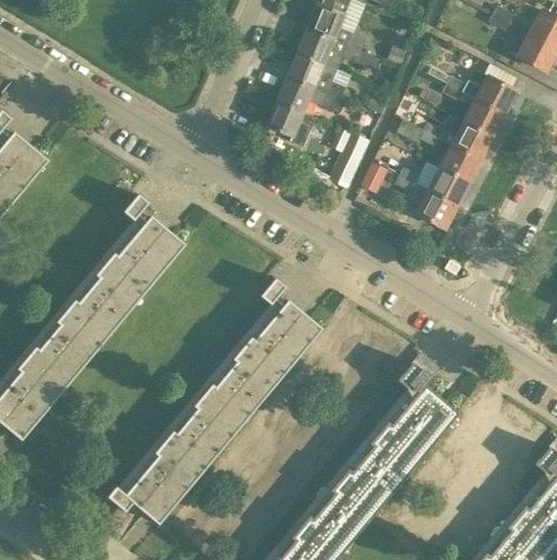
[(413,0),(367,0),(367,2),(420,24),(428,6),(413,0)]
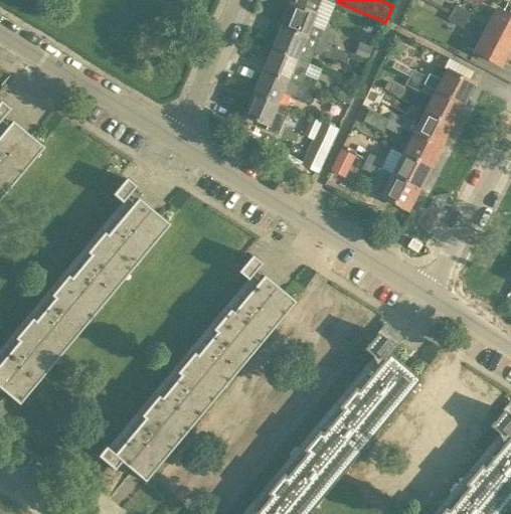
[(466,0),(482,8),(486,0),(466,0)]
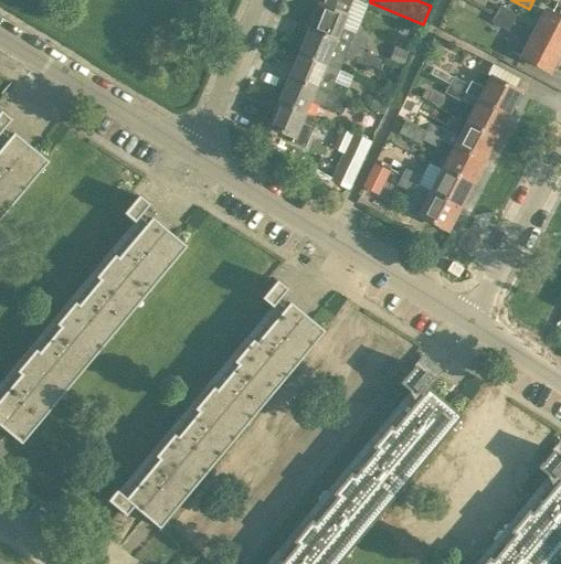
[(324,4),(313,30),(368,53),(372,41),(346,30),(351,17),(324,4)]
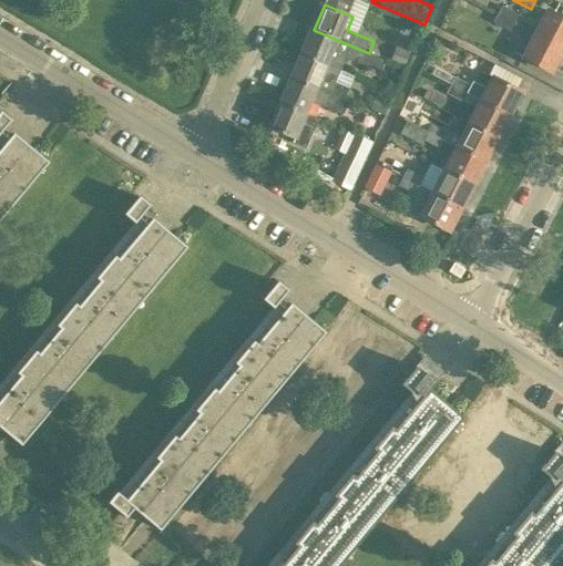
[(517,26),(521,17),(507,9),(502,18),(517,26)]
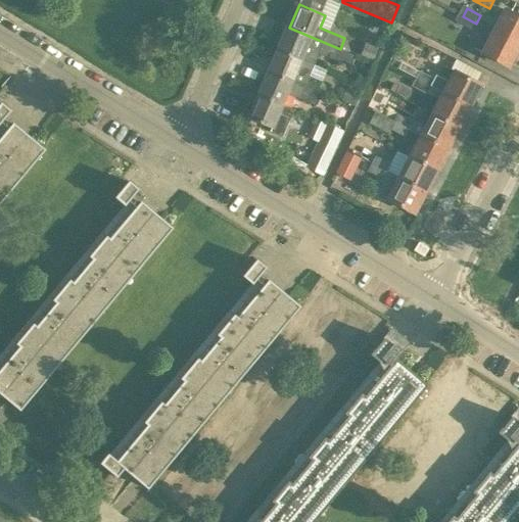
[(518,16),(510,11),(499,33),(518,44),(518,16)]
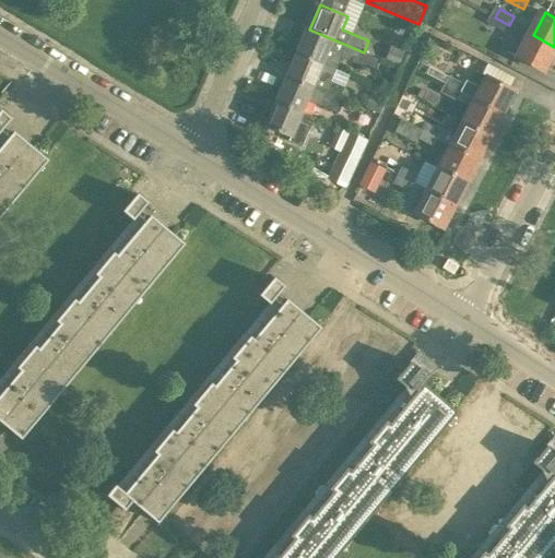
[(505,33),(509,25),(495,18),(491,25),(505,33)]
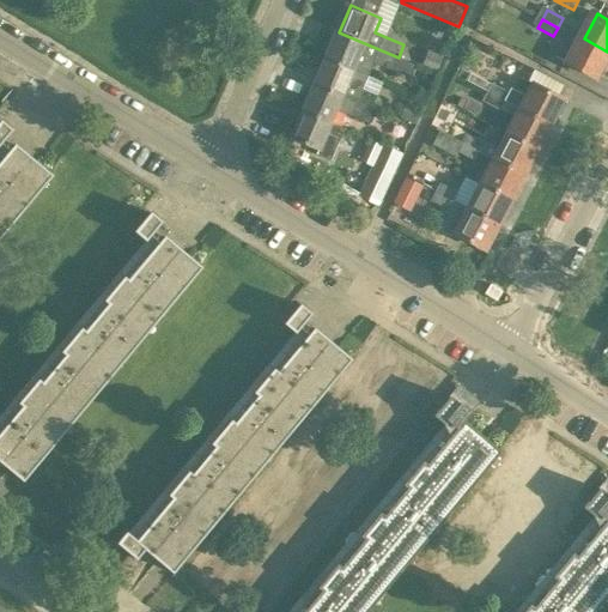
[(420,67),(399,58),(339,32),(328,60),(371,78),(377,65),(415,80),(420,67)]
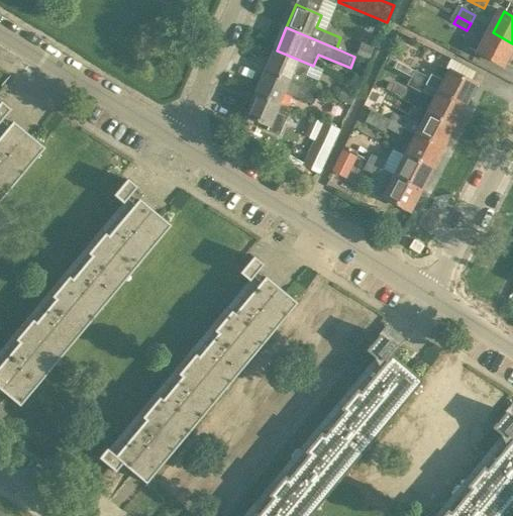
[(508,68),(512,59),(512,43),(493,32),(481,54),(508,68)]
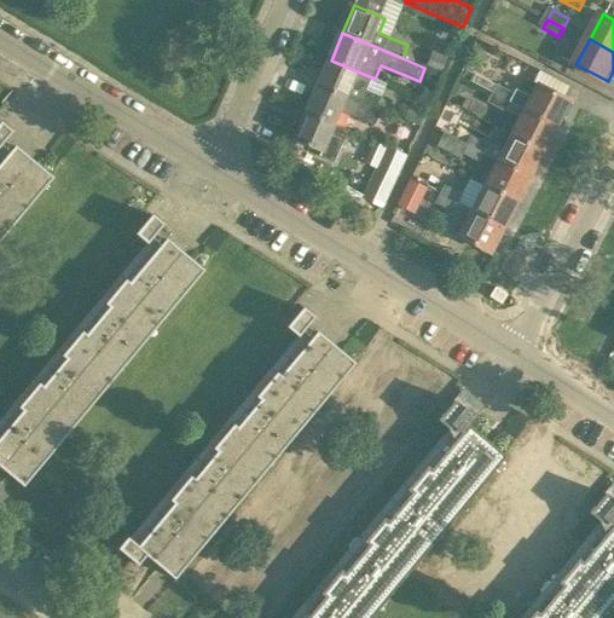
[(435,51),(429,67),(445,74),(452,58),(435,51)]
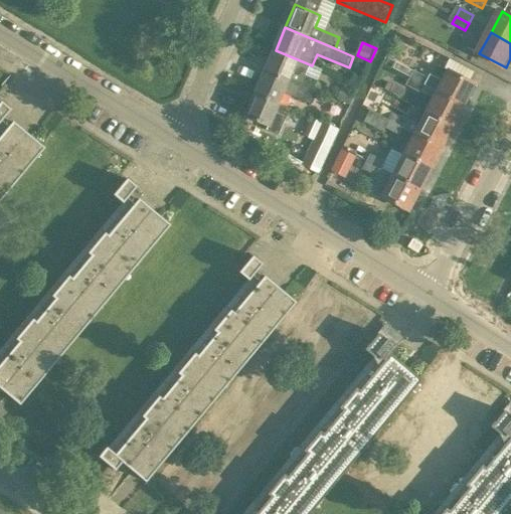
[(312,65),(276,50),(267,72),(316,93),(321,82),(308,76),(312,65)]
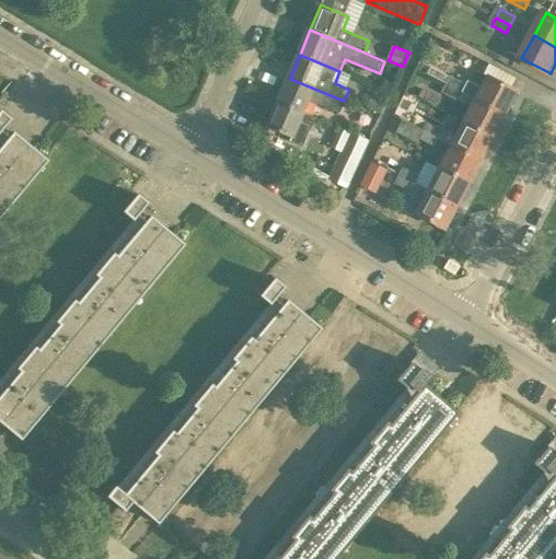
[(436,70),(431,77),(449,85),(449,86),(464,94),(468,86),(452,78),(436,70)]
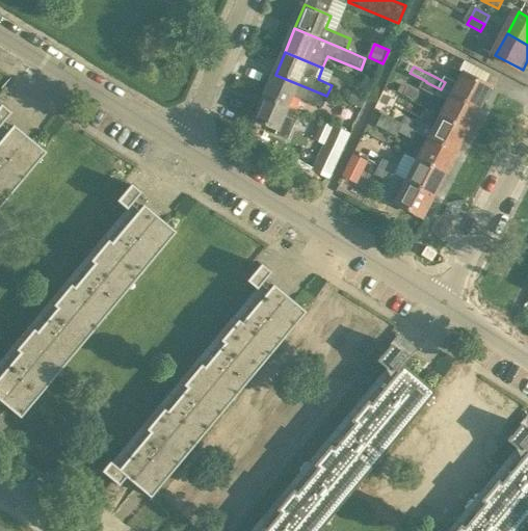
[(445,82),(441,89),(454,96),(482,110),(494,87),(466,73),(459,85),(446,79),(445,82)]
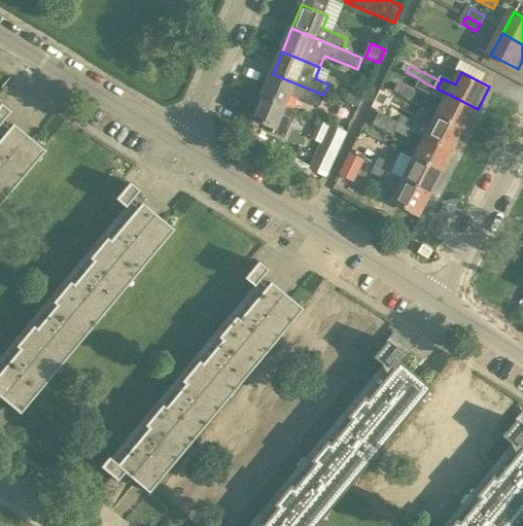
[(323,95),(273,74),(263,97),(288,108),(293,97),(322,109),(327,97),(323,95)]
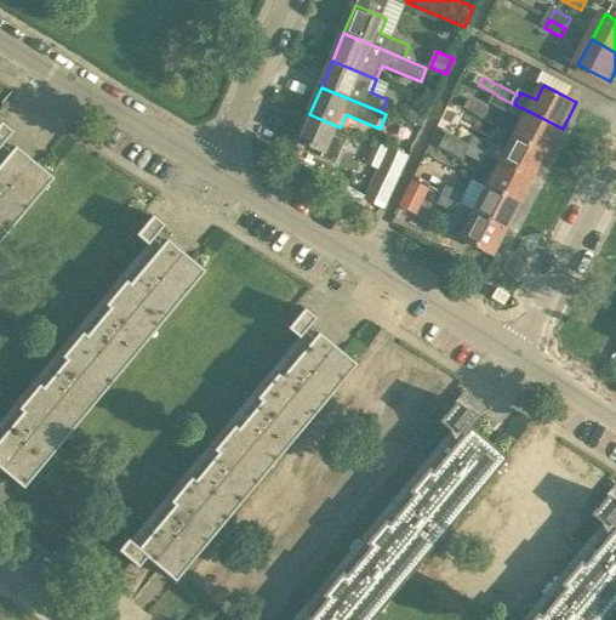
[(497,96),(492,104),(509,114),(514,104),(497,96)]
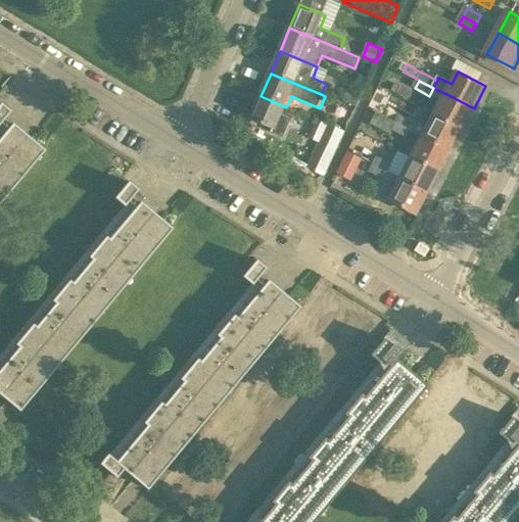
[(409,100),(413,93),(396,84),(392,91),(409,100)]
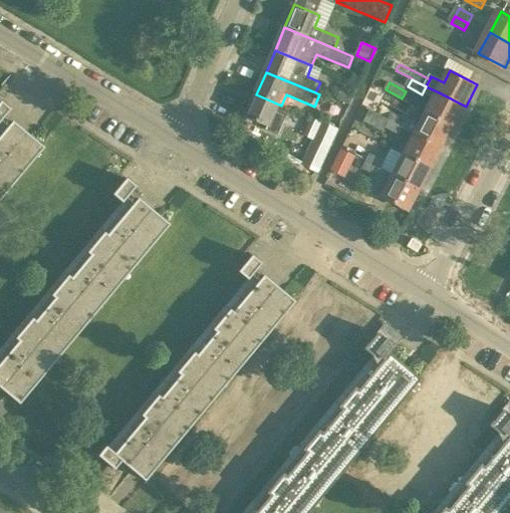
[(426,86),(422,94),(434,100),(428,112),(455,126),(466,106),(439,92),(426,86)]
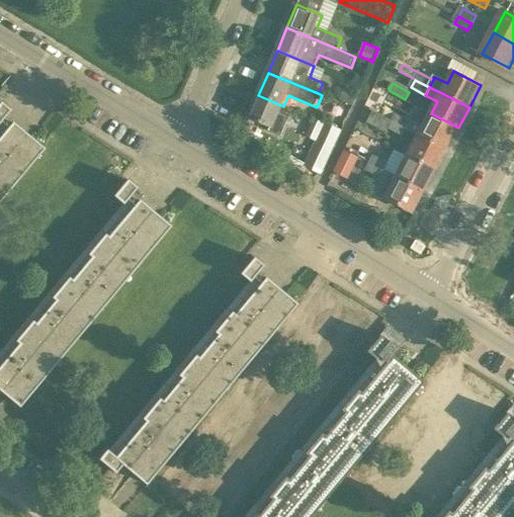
[(346,88),(341,101),(354,107),(360,94),(346,88)]
